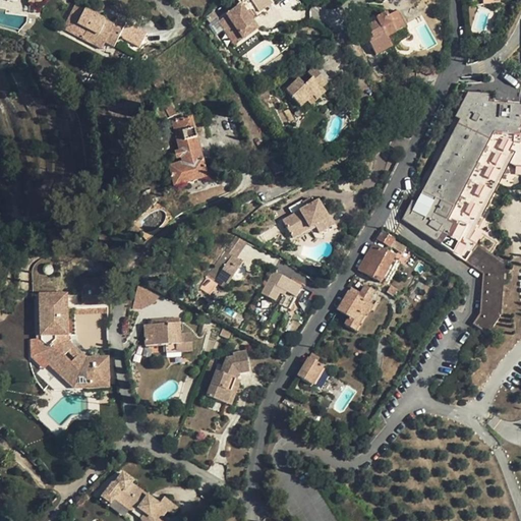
[(257,30),(252,22),(246,13),(249,11),(255,20),(262,15),(251,0),(249,0),(219,21),(230,38),(239,33),(243,39),(257,30)]
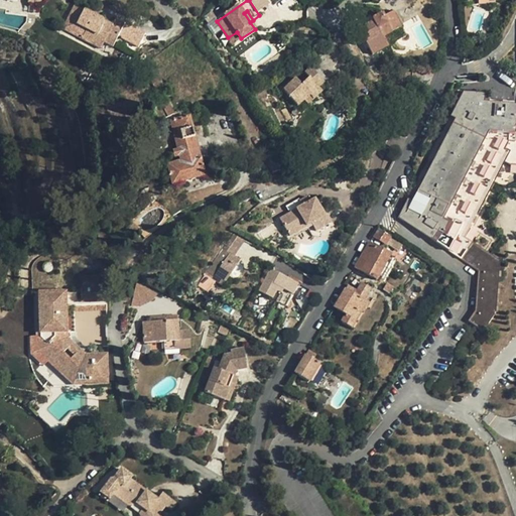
[(84,11),(77,26),(86,31),(82,39),(101,49),(104,42),(113,47),(119,36),(127,40),(133,28),(116,19),(112,25),(110,31),(107,29),(109,24),(84,11)]
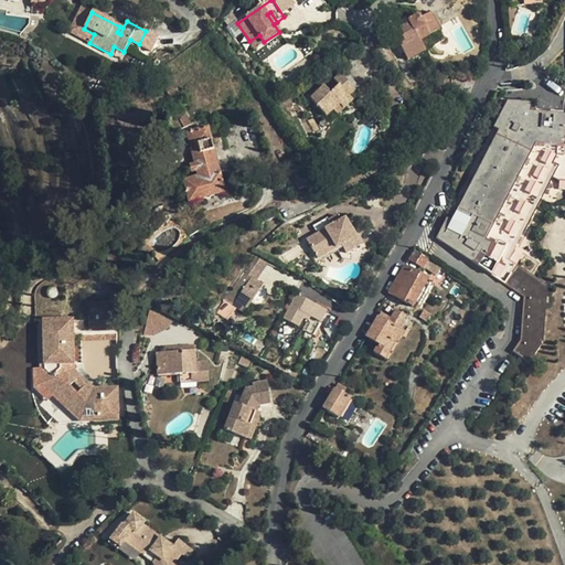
[(274,24),(277,22),(270,12),(267,14),(274,24)]
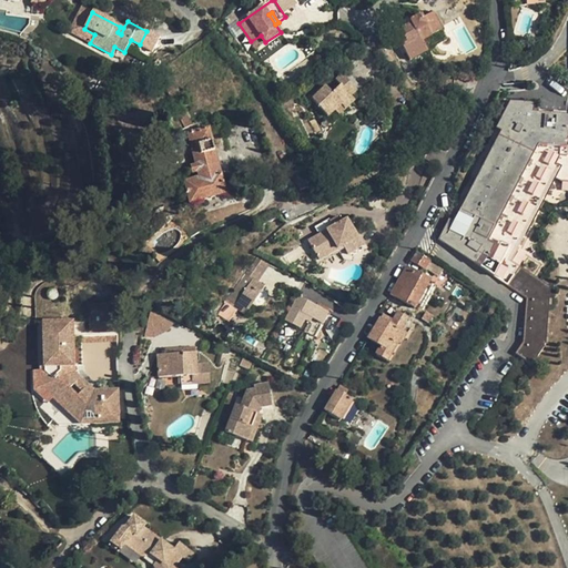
[(409,61),(427,51),(423,42),(442,32),(432,13),(423,19),(423,17),(412,22),(413,24),(401,30),(404,37),(406,42),(402,44),(409,61)]
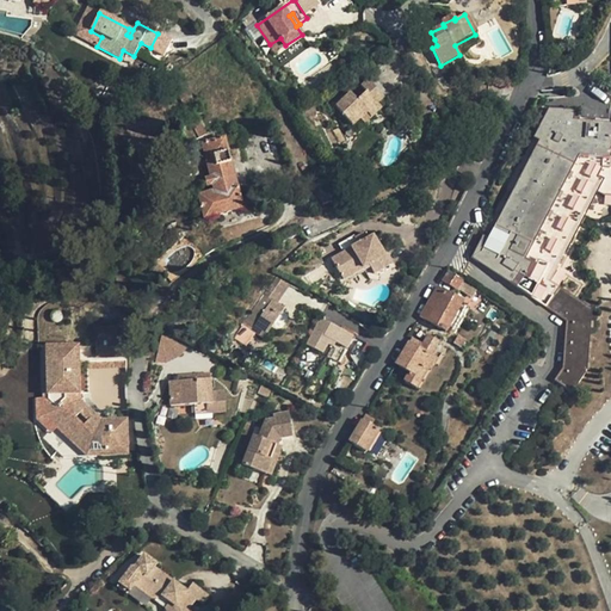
[(86,41),(97,47),(102,37),(91,31),(86,41)]
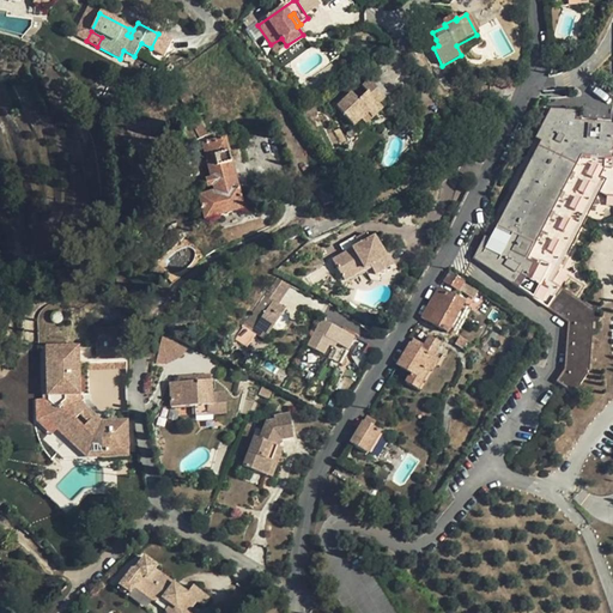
[(481,44),(477,35),(456,46),(461,55),(481,44)]
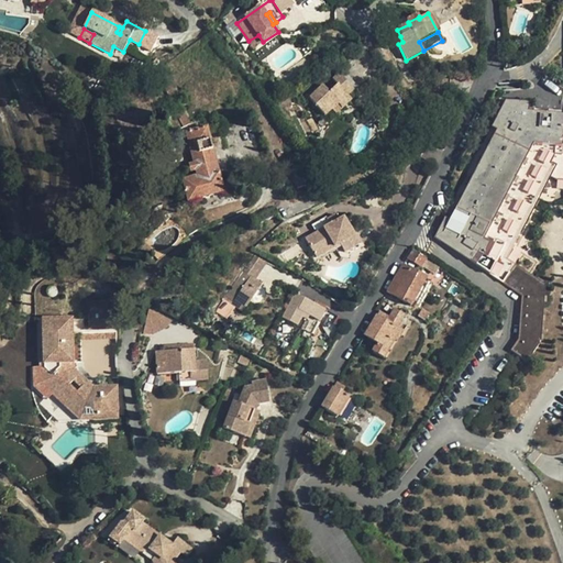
[(254,48),(263,42),(258,35),(249,41),(254,48)]
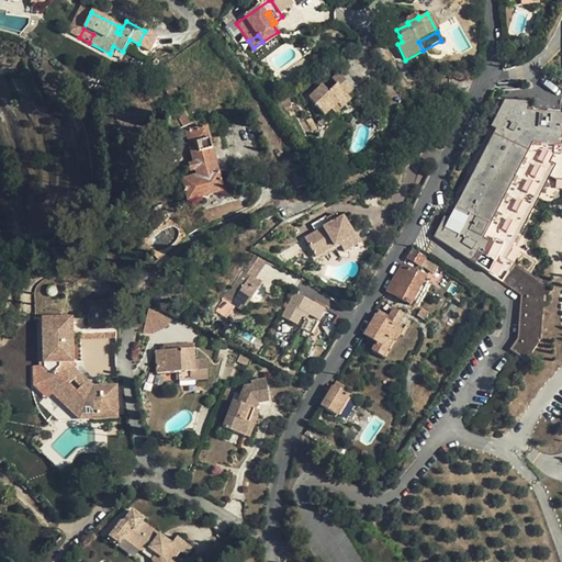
[(324,114),(333,108),(338,102),(343,108),(351,100),(347,96),(353,90),(339,75),(333,80),(338,86),(329,93),(321,83),(307,96),(324,114)]
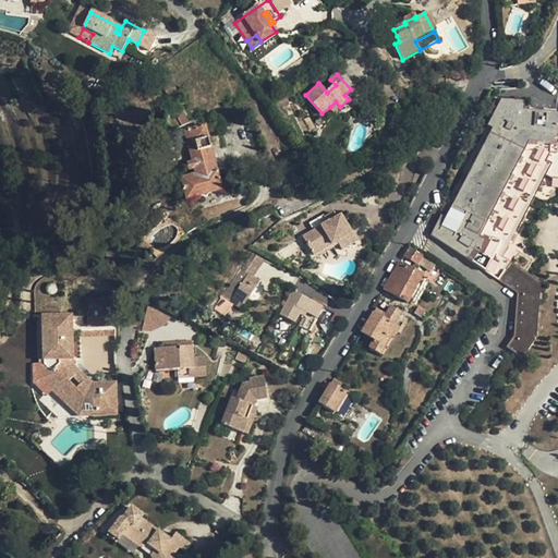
[(176,111),(173,112),(182,126),(187,123),(168,85),(162,87),(176,111)]
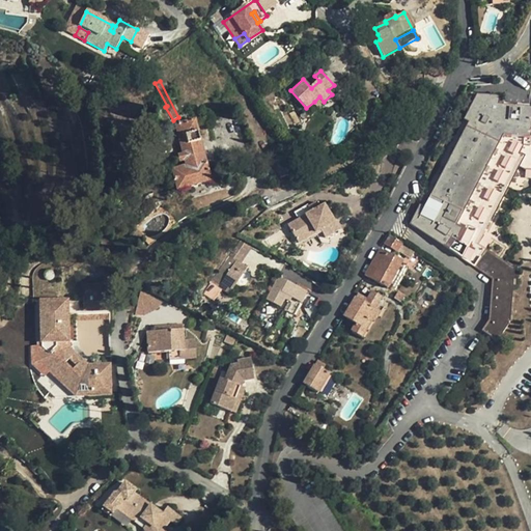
[(530,107),(493,106),(494,98),(471,95),(458,121),(464,123),(421,210),(417,206),(407,227),(412,230),(413,229),(491,279),(487,319),(480,330),(496,341),(509,322),(513,269),(473,244),(510,167),(519,170),(530,169),(530,107)]
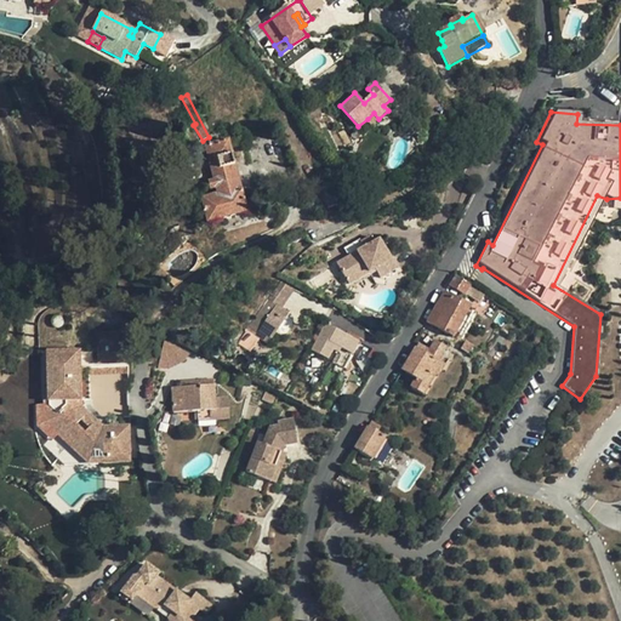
[(372,125),(379,119),(374,113),(368,119),(372,125)]
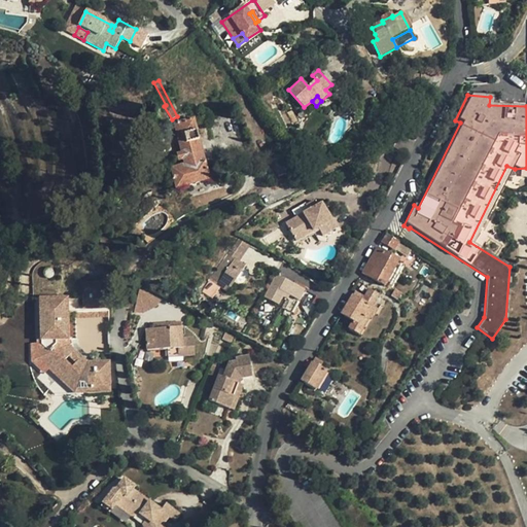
[(183,166),(172,169),(177,188),(209,180),(194,119),(176,125),(182,152),(178,154),(180,163),(182,162),(183,166)]
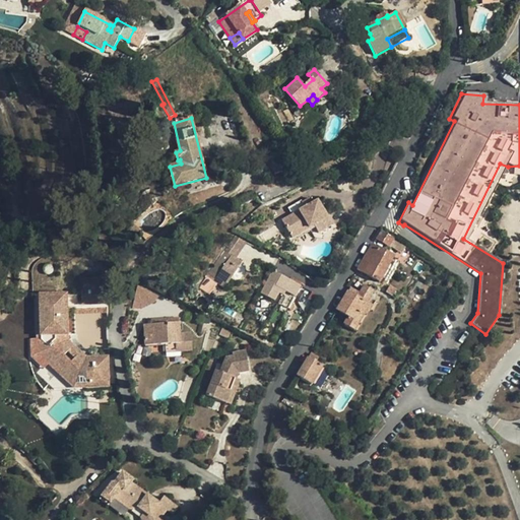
[(308,224),(310,228),(314,225),(318,234),(333,224),(328,216),(327,216),(317,200),(313,202),(310,197),(302,202),(305,207),(282,220),(290,234),(308,224)]
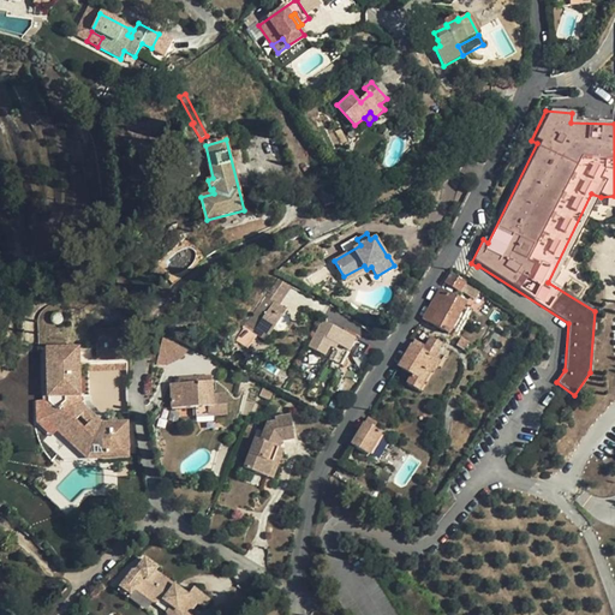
[(346,281),(366,269),(364,266),(344,276),(346,281)]
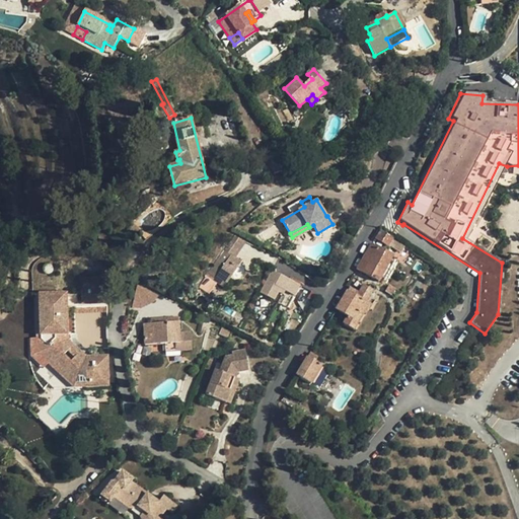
[(392,238),(380,230),(375,238),(387,246),(388,244),(392,238)]
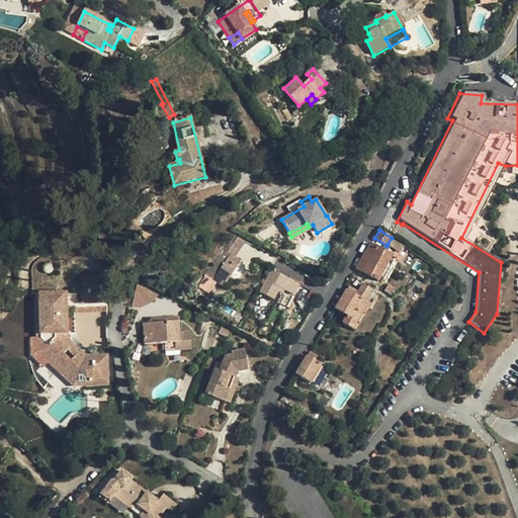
[(237,234),(226,250),(235,257),(246,240),(237,234)]
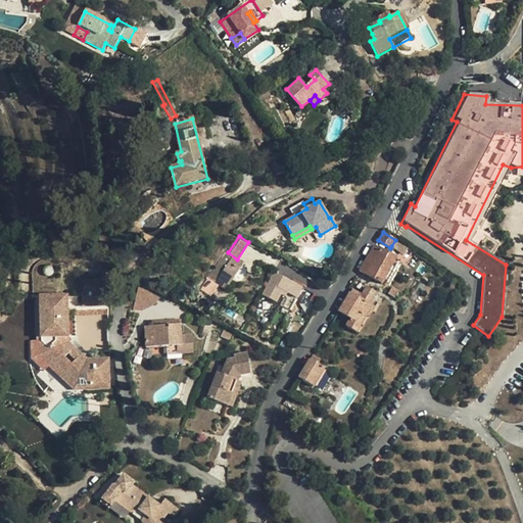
[(413,251),(395,240),(391,246),(409,256),(413,251)]
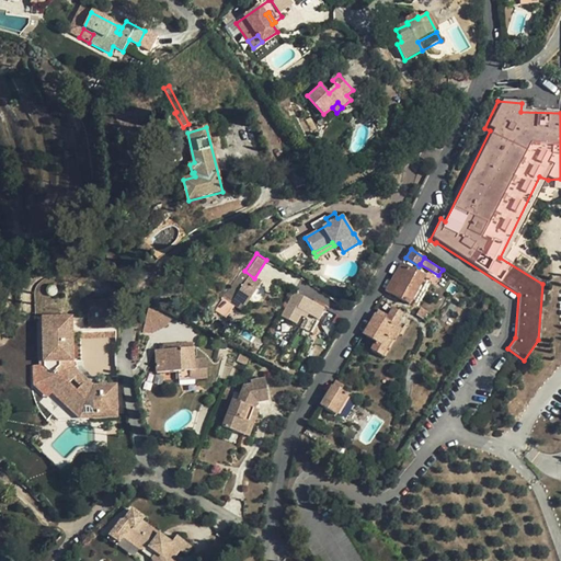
[(409,304),(424,276),(400,263),(386,290),(409,304)]
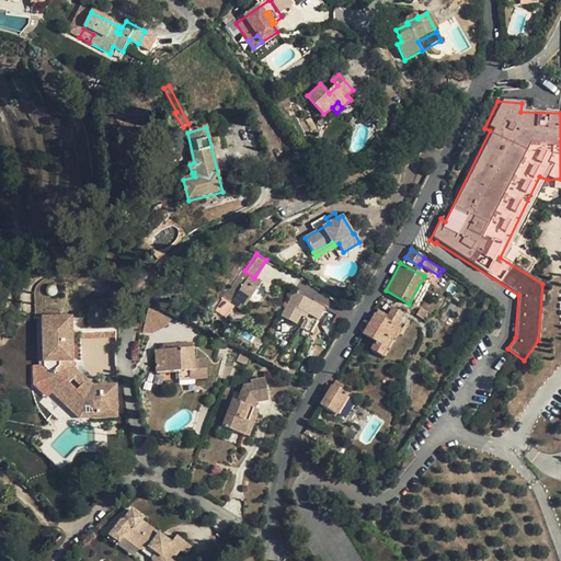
[(244,271),(216,311),(226,317),(235,305),(242,310),(250,298),(254,301),(259,300),(265,290),(264,286),(261,284),(261,283),(254,278),(244,271)]
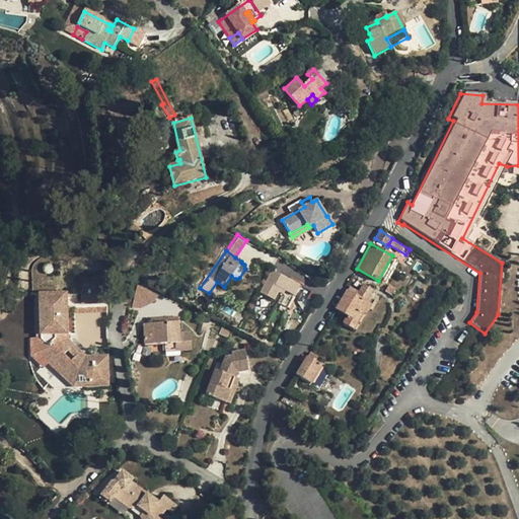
[(272,270),(256,291),(282,309),(297,288),(272,270)]
